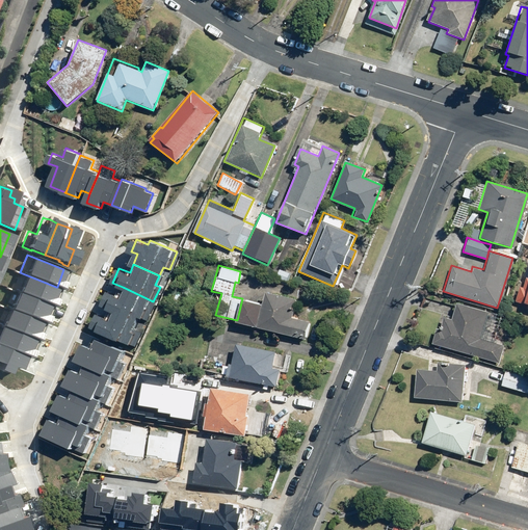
[(56,287),(20,272),(14,289),(49,302),(49,303),(56,287)]
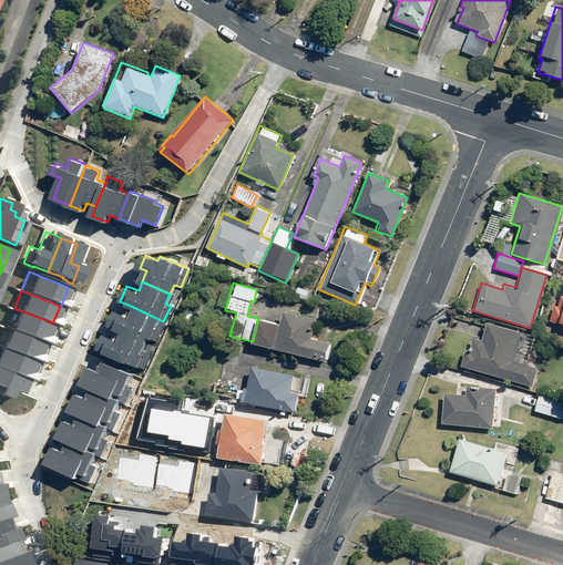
[(556,296),(548,319),(562,324),(562,295),(562,298),(556,296)]
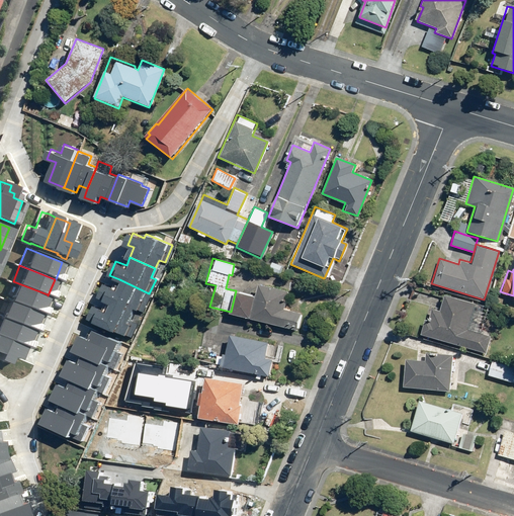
[(99,297),(109,302),(132,312),(135,308),(142,311),(149,293),(119,279),(115,287),(105,282),(99,297)]
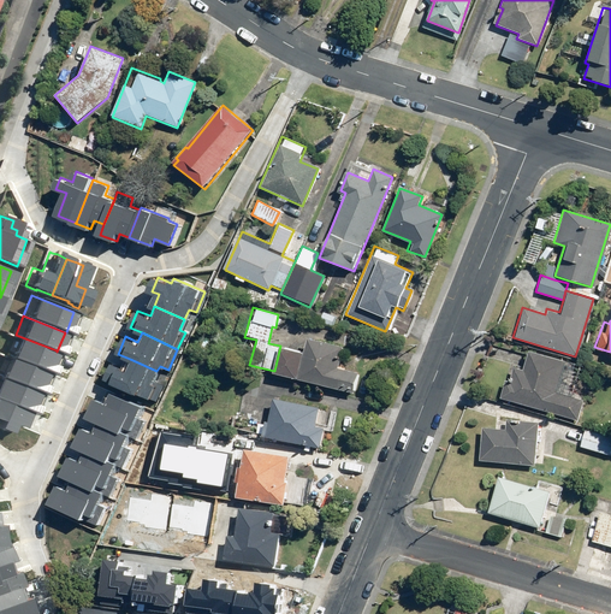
[(209,335),(193,332),(190,350),(207,353),(209,335)]
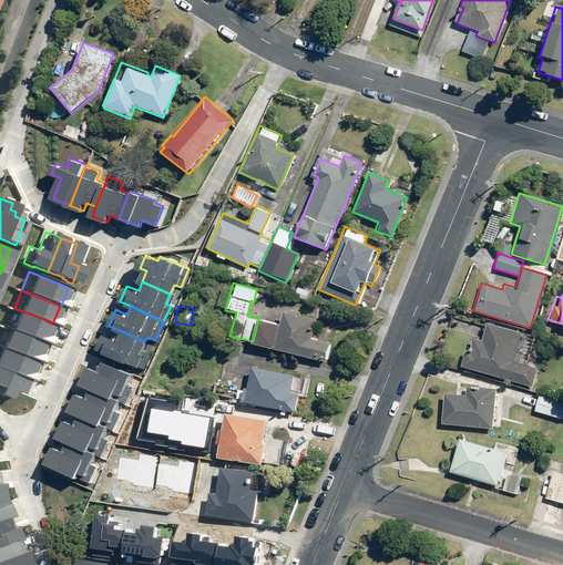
[(52,322),(14,308),(13,308),(6,327),(42,341),(44,342),(52,322)]
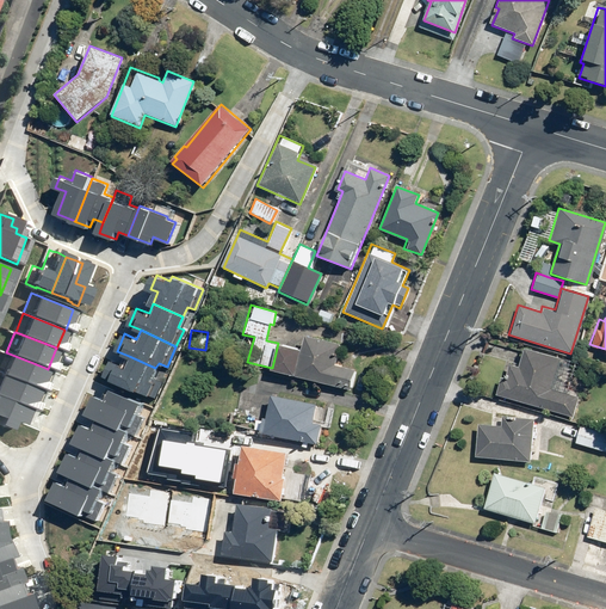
[(272,368),(271,370),(351,391),(357,370),(334,364),(340,344),(305,336),(302,349),(278,343),(272,368)]
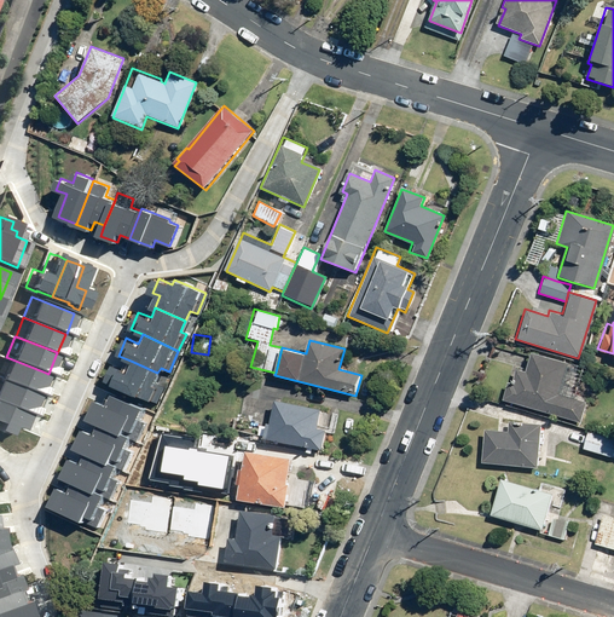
[(585,402),(559,393),(568,362),(532,351),(526,370),(515,368),(511,379),(508,378),(502,398),(579,421),(585,402)]
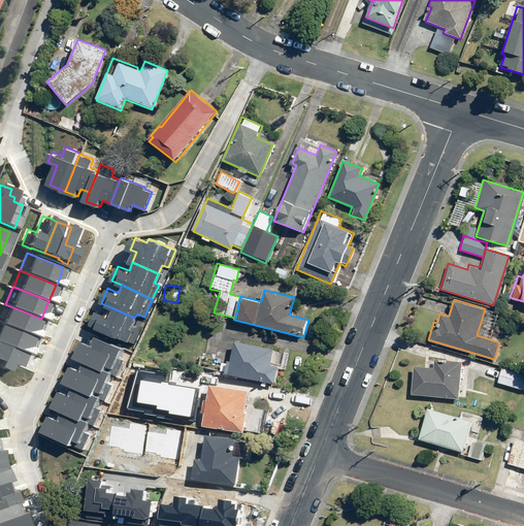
[(39,318),(5,304),(4,304),(0,316),(0,322),(33,335),(39,318)]
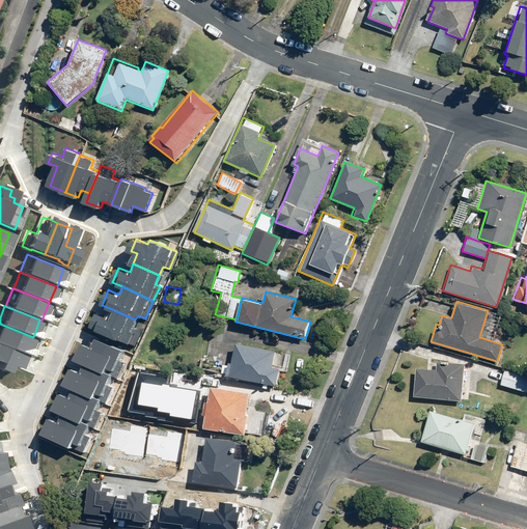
[(132,328),(135,319),(112,309),(109,316),(98,312),(91,327),(130,343),(130,342),(134,344),(139,331),(132,328)]
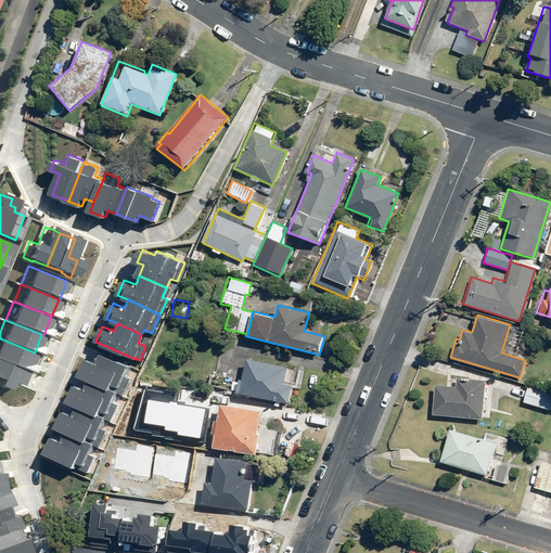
[(35,352),(0,338),(0,359),(23,368),(28,370),(35,352)]
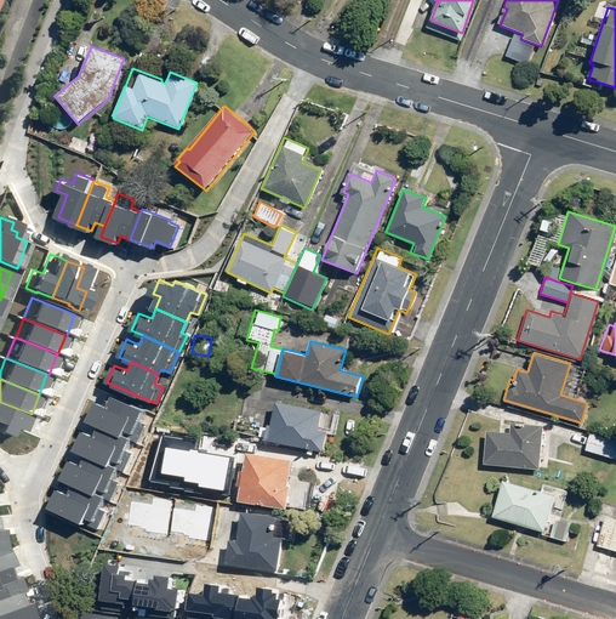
[(98,401),(90,420),(101,425),(124,436),(124,433),(131,437),(130,438),(135,441),(143,422),(138,420),(143,408),(114,395),(109,407),(98,401)]
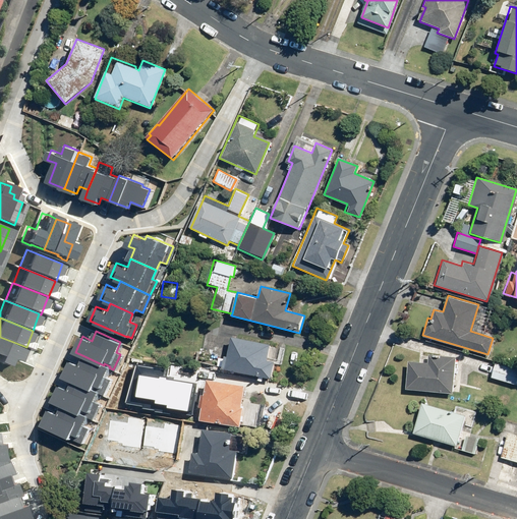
[(15,360),(21,345),(0,337),(0,362),(5,364),(8,357),(15,360)]
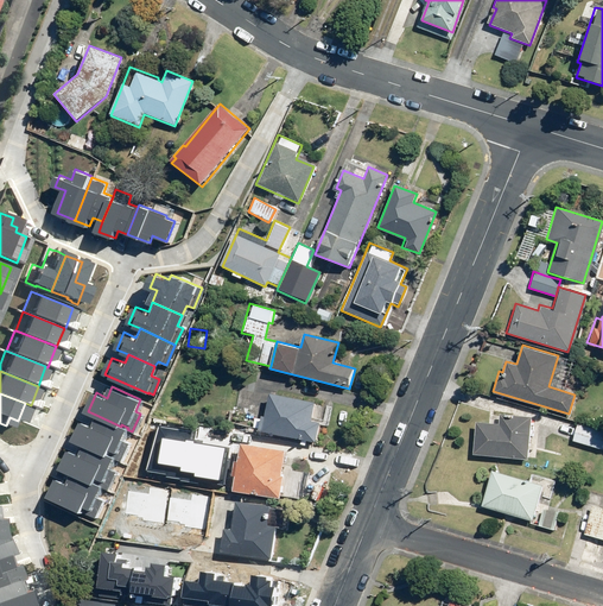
[(316,440),(319,421),(312,421),(315,403),(255,395),(251,430),(316,440)]
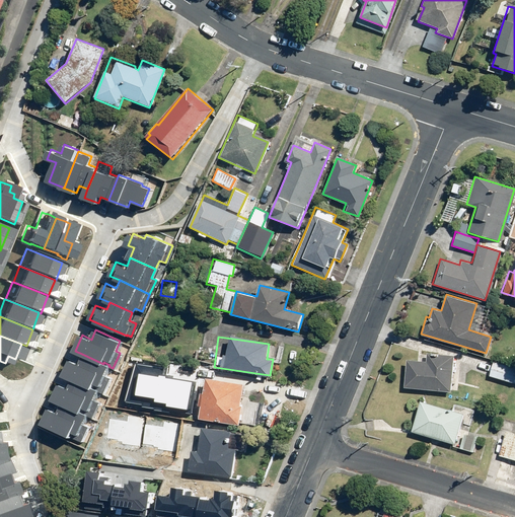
[(425,362),(403,360),(402,388),(449,390),(450,355),(425,353),(425,362)]
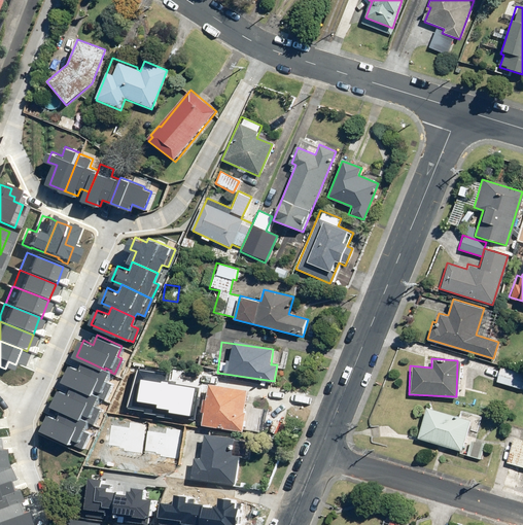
[(105,370),(85,360),(81,369),(71,364),(64,381),(74,385),(94,394),(95,393),(100,395),(99,396),(104,398),(111,383),(106,381),(110,372),(111,371),(105,368),(105,370)]
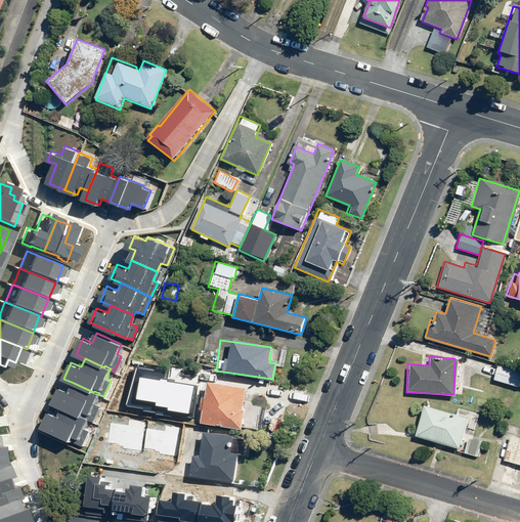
[(519,370),(497,361),(491,378),(517,387),(519,378),(519,370)]
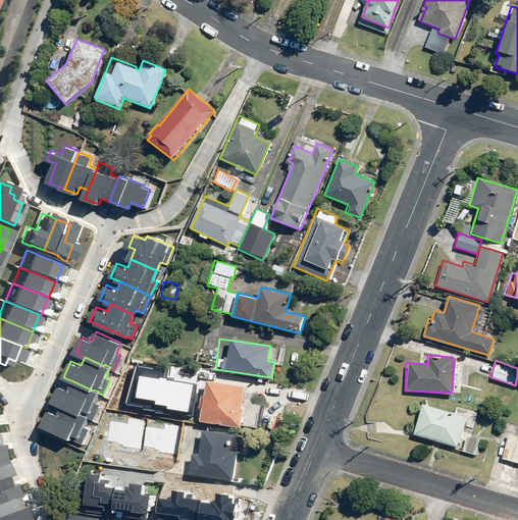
[(93,391),(73,381),(69,390),(60,385),(53,402),(62,406),(82,415),(83,413),(88,416),(87,417),(92,419),(99,403),(94,401),(98,393),(99,392),(94,390),(93,391)]
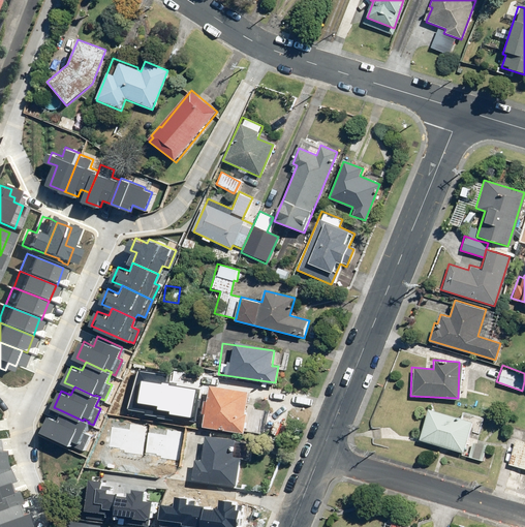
[(204,399),(203,414),(205,414),(204,429),(243,432),(247,391),(209,388),(208,399),(204,399)]
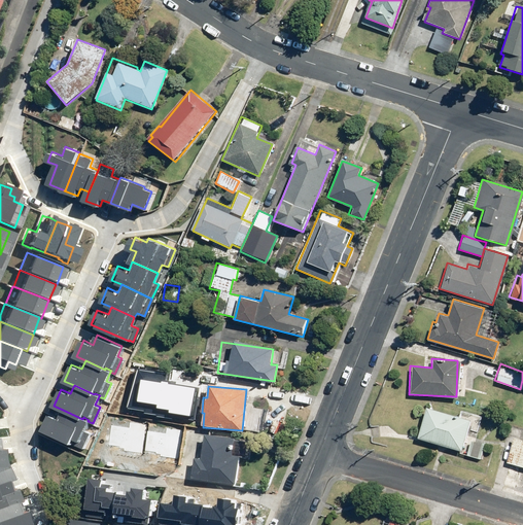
[(425,407),(417,438),(461,450),(460,454),(478,459),(483,441),(465,435),(471,419),(425,407)]
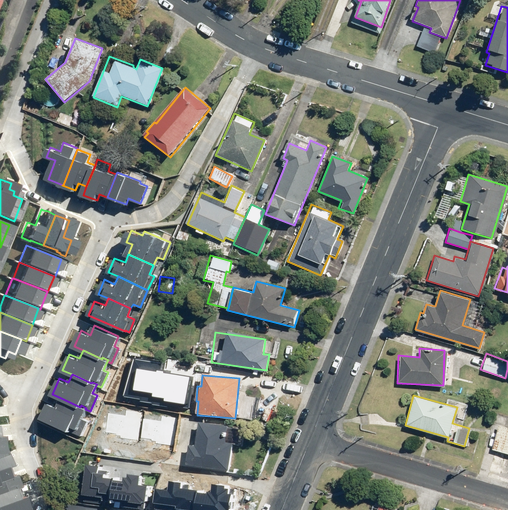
[(80,407),(61,398),(58,406),(48,402),(41,417),(79,434),(86,419),(82,417),(85,409),(86,408),(81,405),(80,407)]
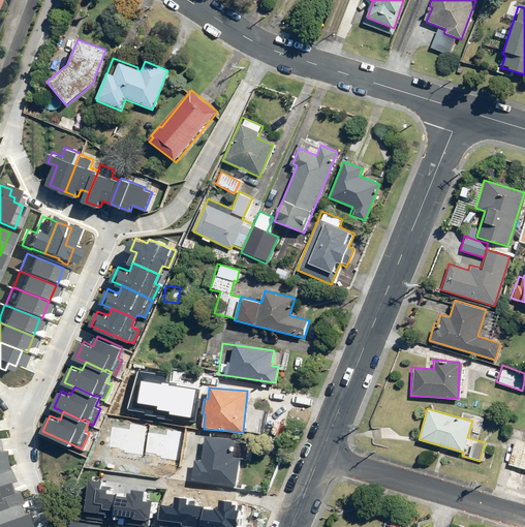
[(198,458),(191,457),(188,477),(230,483),(235,457),(241,458),(244,440),(202,434),(198,458)]
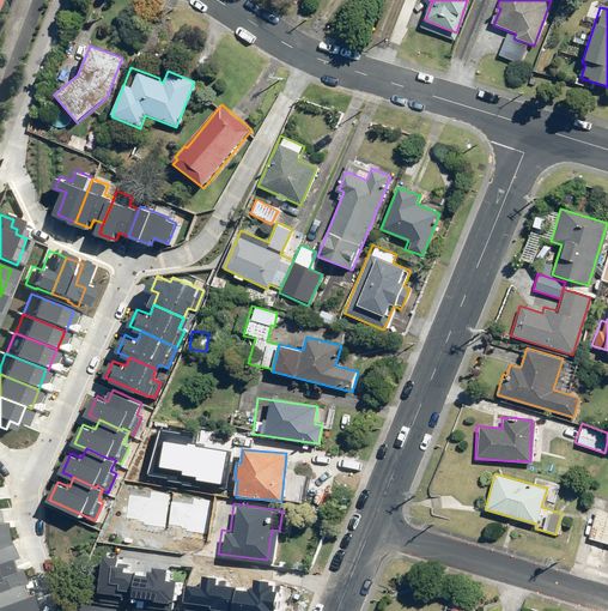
[(607,510),(595,508),(588,538),(607,543),(607,510)]
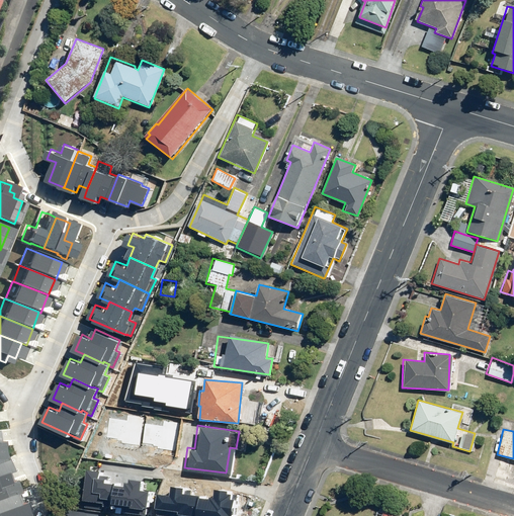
[(0,493),(7,491),(8,493),(12,491),(13,491),(8,478),(7,478),(4,469),(0,470),(0,493)]
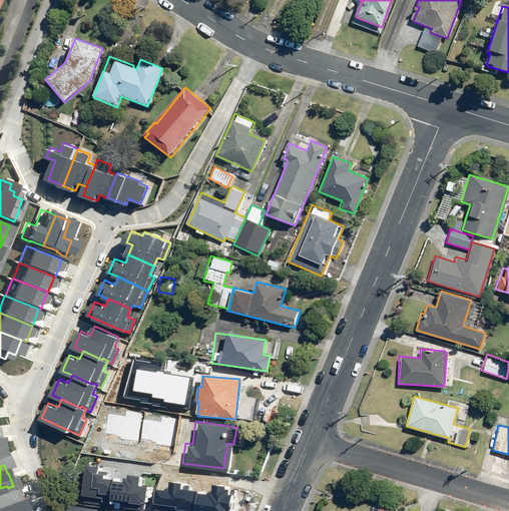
[(81,465),(77,501),(139,508),(142,486),(134,485),(135,475),(123,474),(122,481),(97,478),(98,473),(92,472),(93,466),(81,465)]
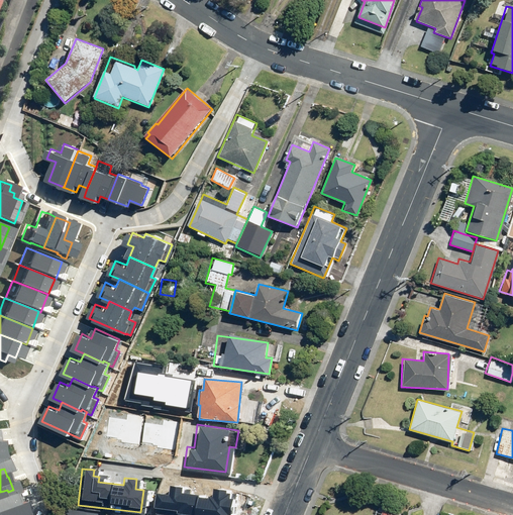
[(150,492),(147,514),(191,514),(194,494),(177,492),(178,486),(166,485),(165,494),(150,492)]
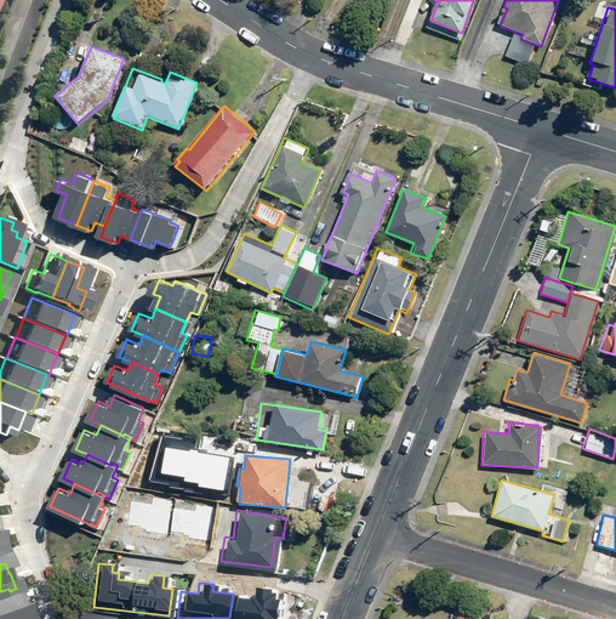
[(233,594),(229,618),(272,618),(275,598),(271,598),(271,592),(267,591),(267,588),(251,586),(250,596),(233,594)]
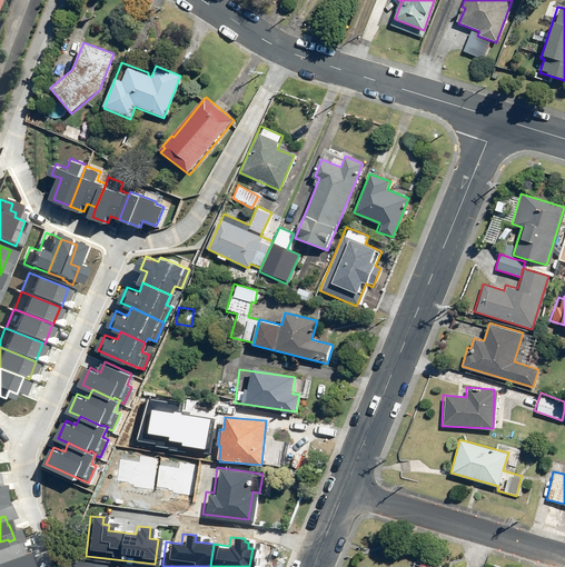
[(8,539),(0,541),(0,566),(17,566),(23,565),(22,563),(18,549),(17,549),(13,539),(9,541),(8,539)]
